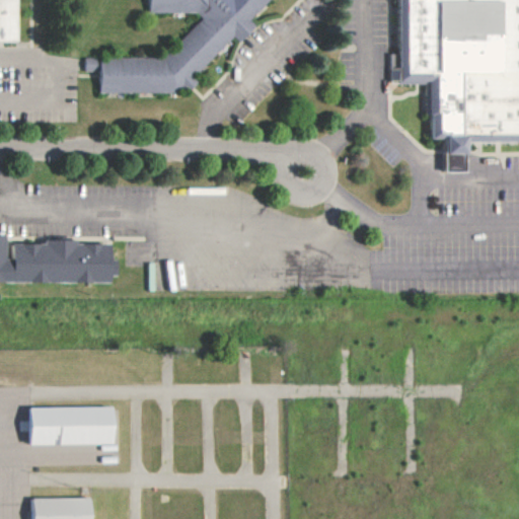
[(0,0),(0,41),(22,41),(21,0),(0,0)]
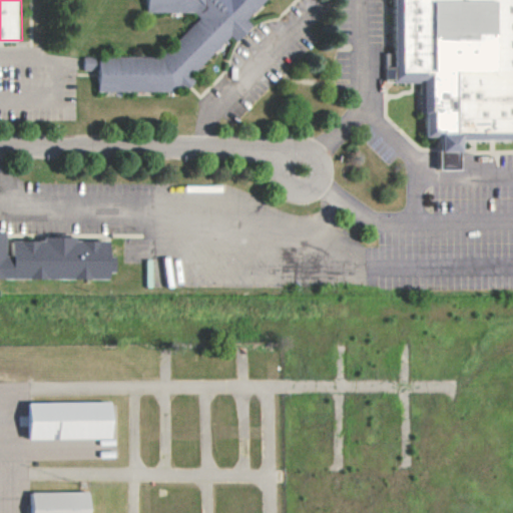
[(182,90),(190,82),(190,75),(227,35),(230,38),(266,0),(141,0),(141,12),(191,13),(196,17),(159,58),(87,56),(86,70),(100,70),(100,91),(168,92),(175,84),(182,90)]
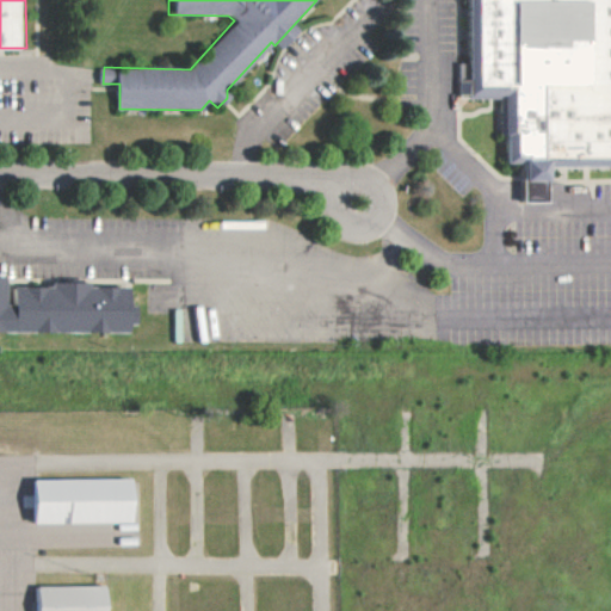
[(610,168),(610,0),(469,0),(469,7),(462,7),(461,98),(498,99),(497,164),(513,164),(513,203),(539,203),(539,167),(610,168)]
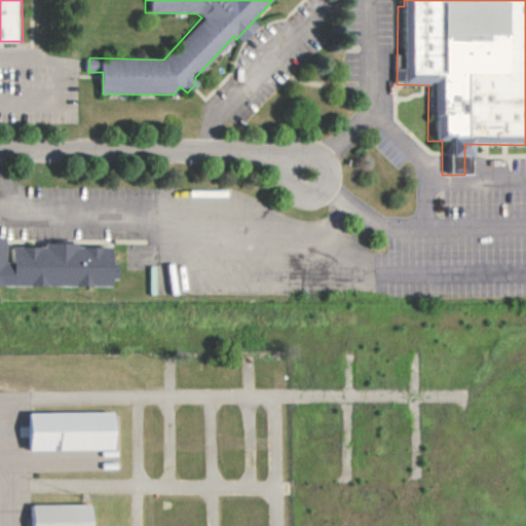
[(0,284),(119,284),(119,243),(11,243),(11,237),(0,237),(0,284)]
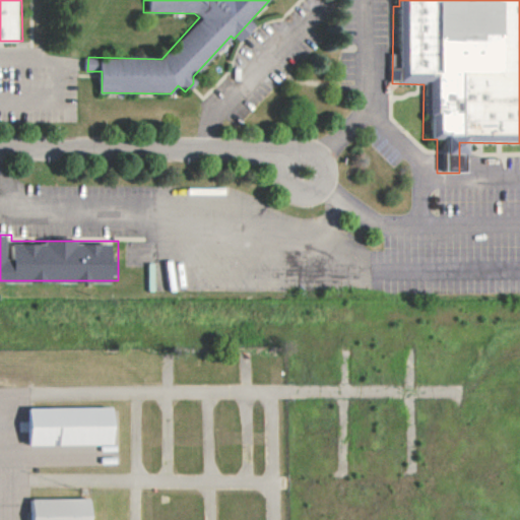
[(16,414),(101,413),(101,451),(16,452),(16,414)]
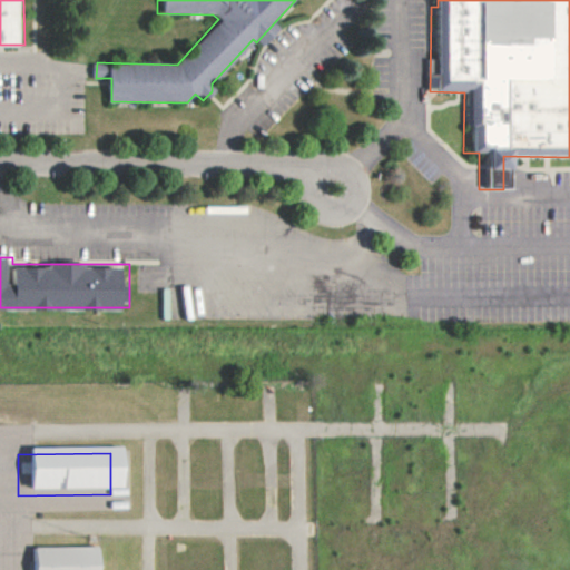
[(22,569),(22,550),(84,550),(84,569),(22,569)]
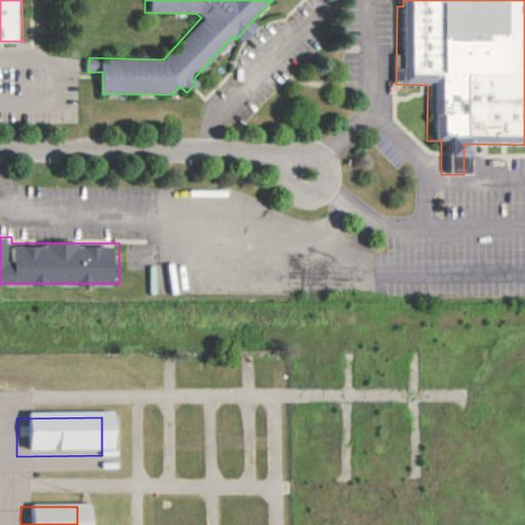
All buildings are outlined.
